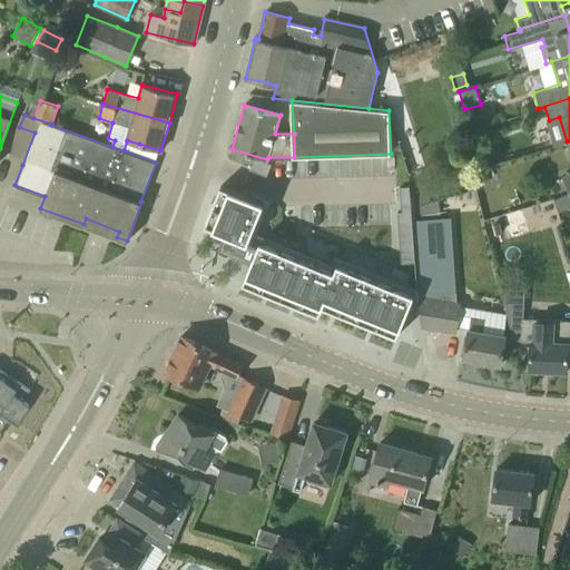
[(255,157),(249,169),(257,173),(263,160),(255,157)]
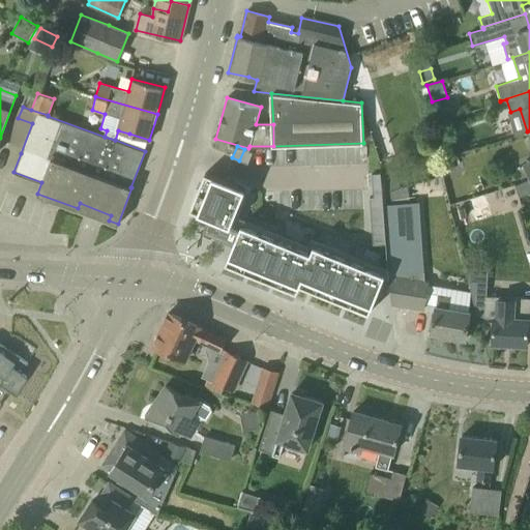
[(244,149),(239,160),(247,164),(253,152),(244,149)]
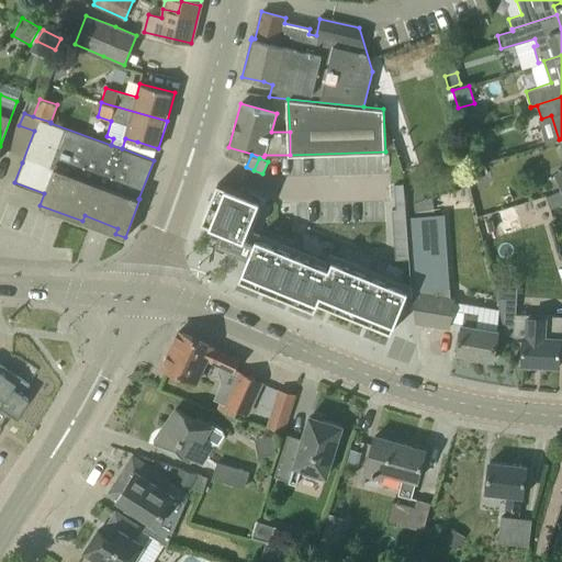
[(480,169),(469,172),(472,183),(479,181),(482,176),(480,169)]
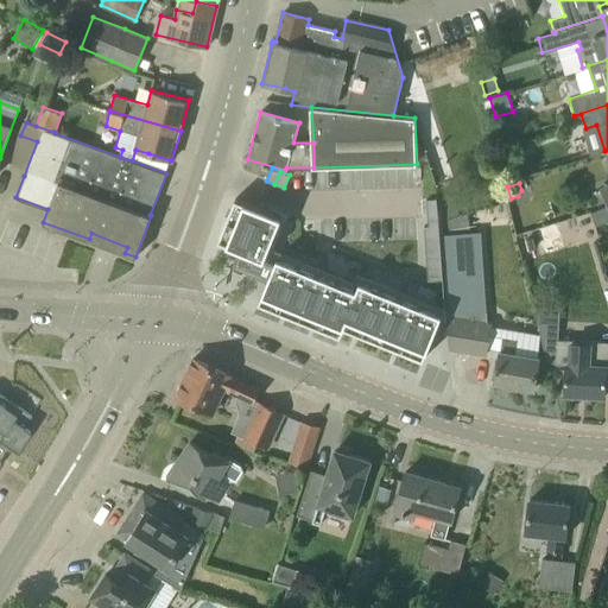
[(453,196),(438,201),(439,220),(458,215),(453,196)]
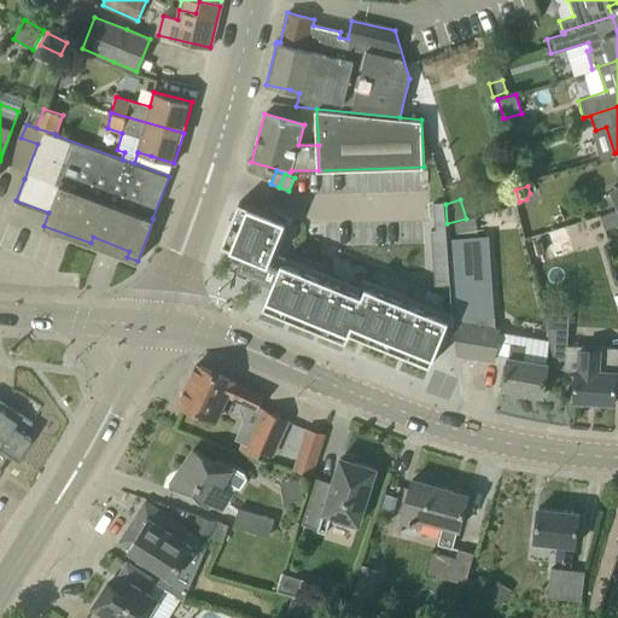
[(239,202),(221,244),(243,254),(237,268),(272,283),(262,307),(345,340),(349,332),(430,365),(448,319),(365,285),(361,293),(281,261),(279,264),(268,261),(285,220),(239,202)]
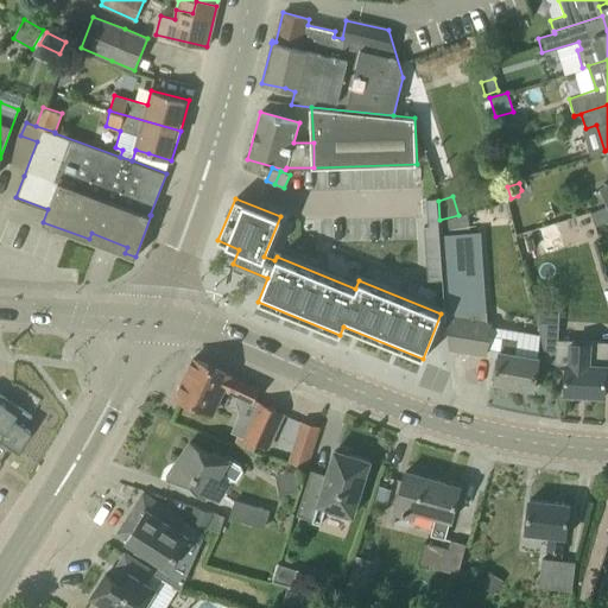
[(436,198),(426,200),(428,213),(437,211),(436,198)]
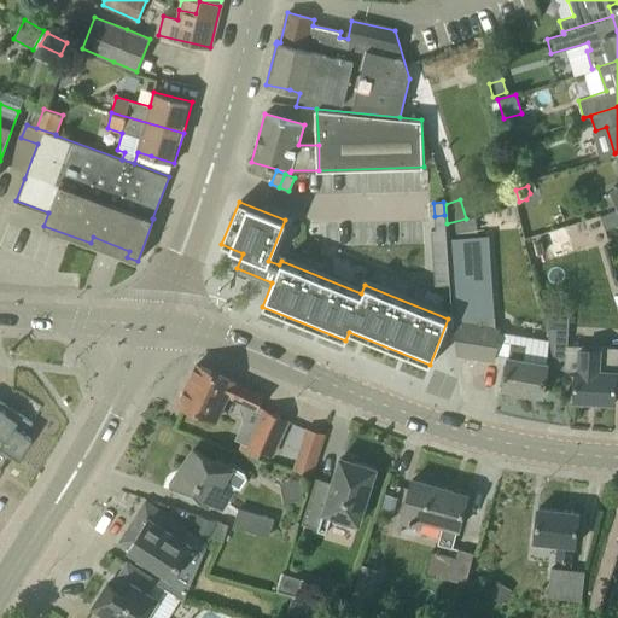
[(444,215),(435,216),(436,229),(444,228),(444,215)]
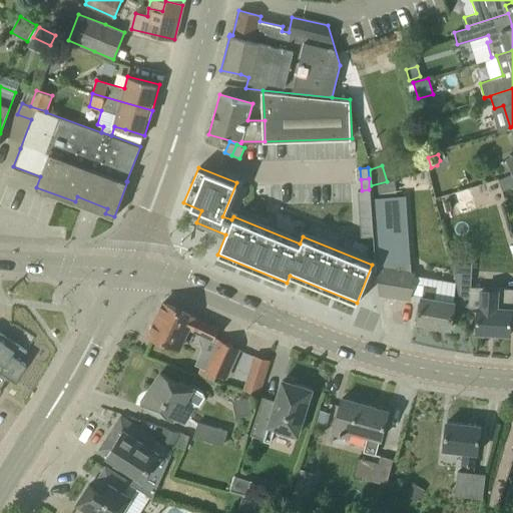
[(477,193),(499,188),(497,178),(456,187),(461,209),(480,204),(477,193)]
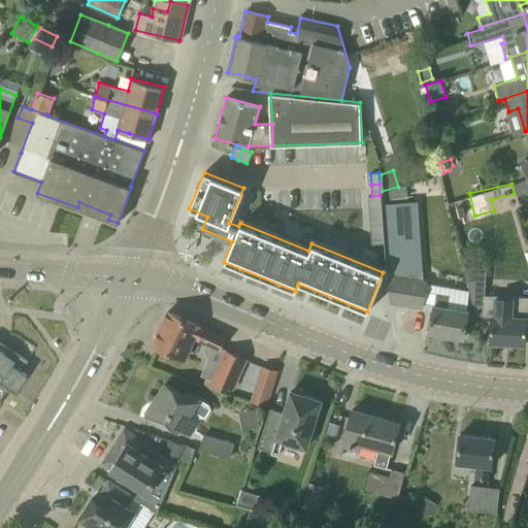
[(372,196),(368,197),(368,204),(381,203),(380,195),(372,196)]
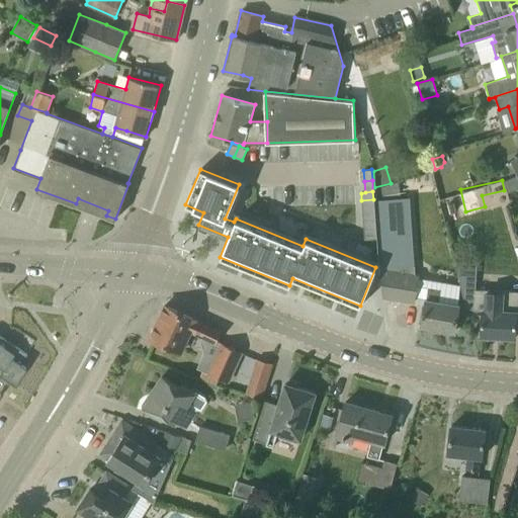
[(408,197),(374,200),(380,267),(380,268),(382,297),(413,301),(418,273),(415,273),(408,197)]
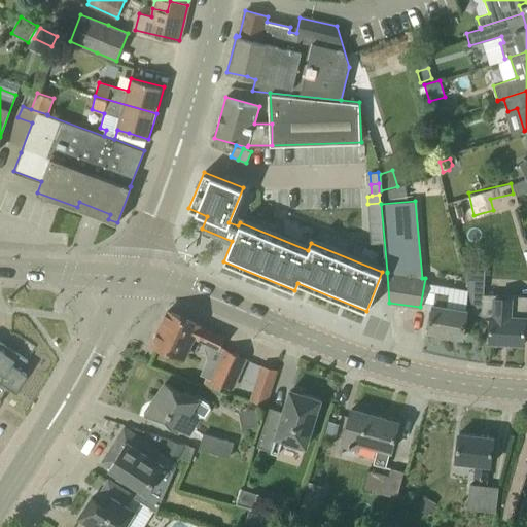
[(380,203),(367,204),(369,211),(381,211),(380,203)]
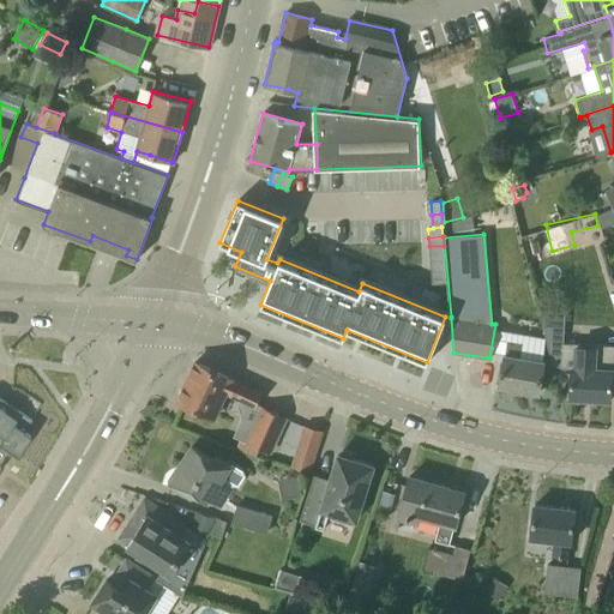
[(444,246),(429,246),(429,256),(444,254),(444,246)]
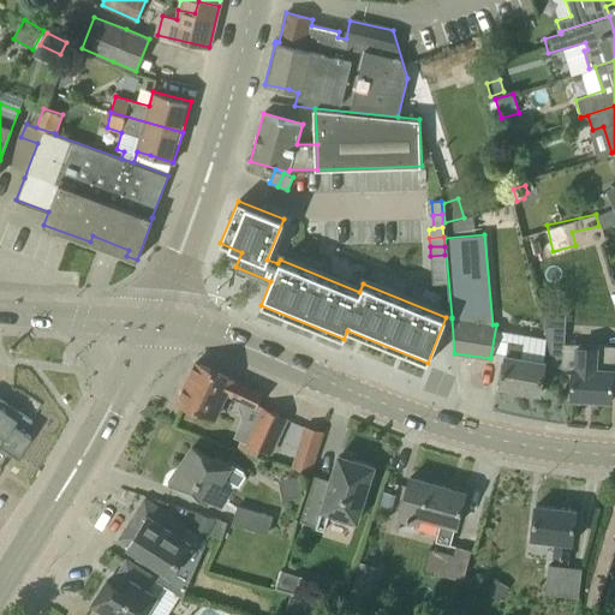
[(445,255),(430,256),(431,266),(446,264),(445,255)]
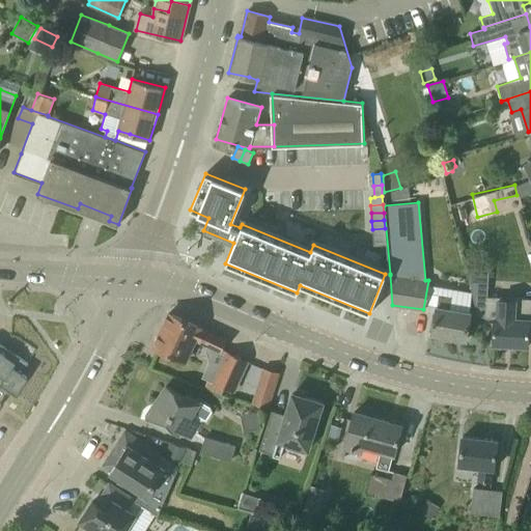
[(385,228),(372,229),(373,236),(385,236),(385,228)]
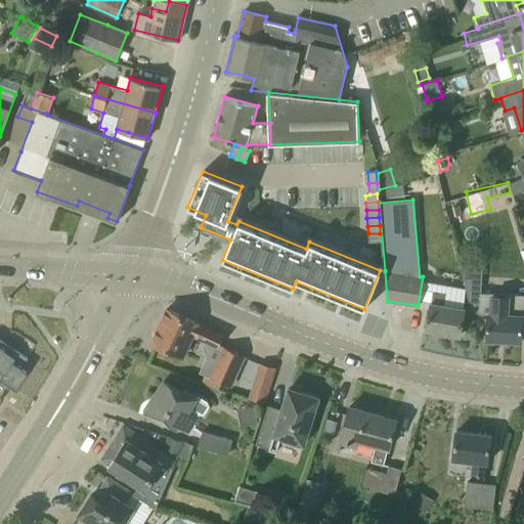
[(380,233),(368,233),(368,242),(381,241),(380,233)]
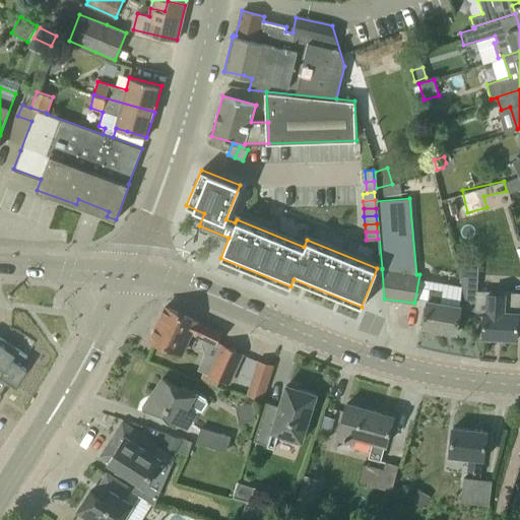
[(442,290),(430,288),(428,300),(423,326),(456,332),(460,306),(462,293),(442,289),(442,290)]
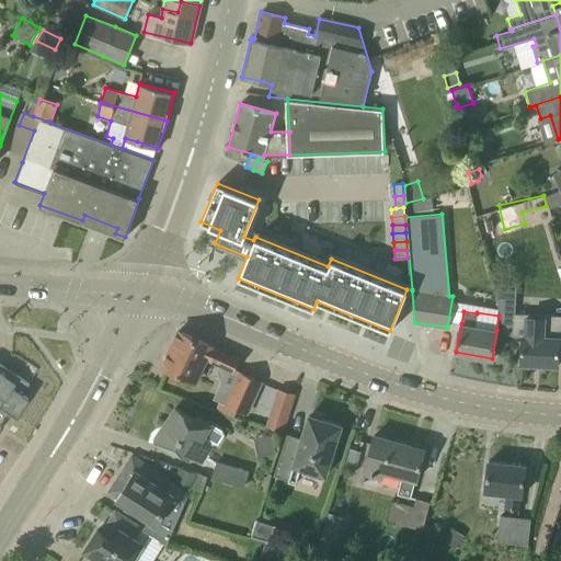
[(560,315),(513,313),(512,335),(523,336),(521,364),(558,366),(559,344),(559,338),(560,338),(560,315)]
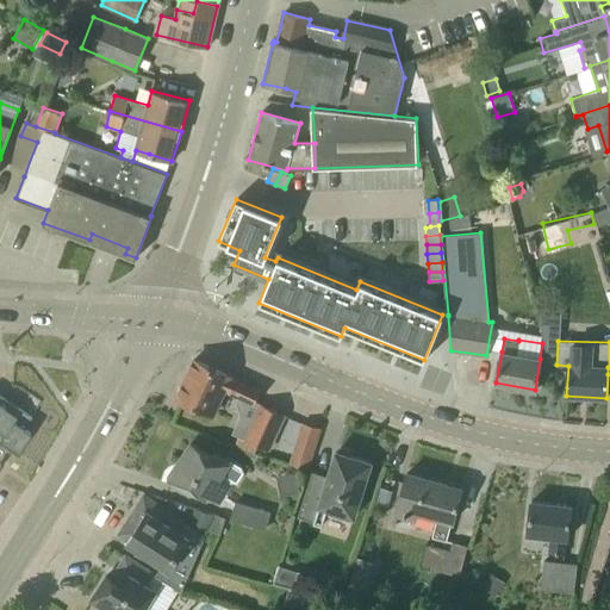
[(253,404),(260,390),(194,359),(176,397),(213,415),(224,390),(253,404)]
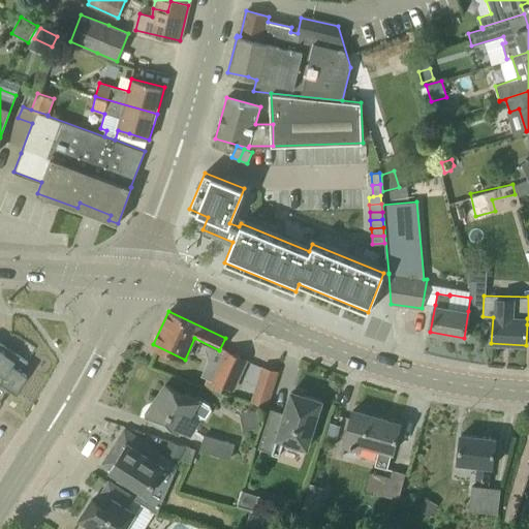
[(0,392),(4,385),(8,389),(13,392),(25,375),(20,372),(26,362),(0,344),(0,392)]
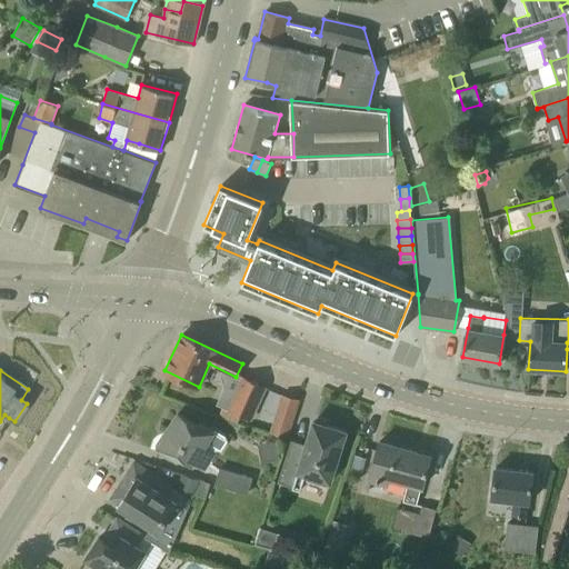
[(262,387),(243,378),(230,408),(249,417),(253,407),(262,387)]
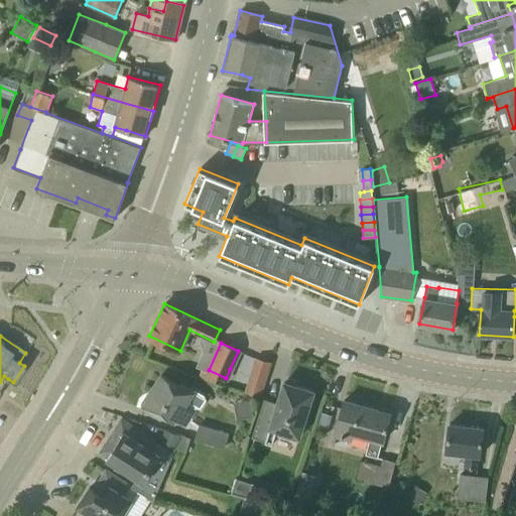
[(249,374),(244,391),(260,396),(265,379),(249,374)]
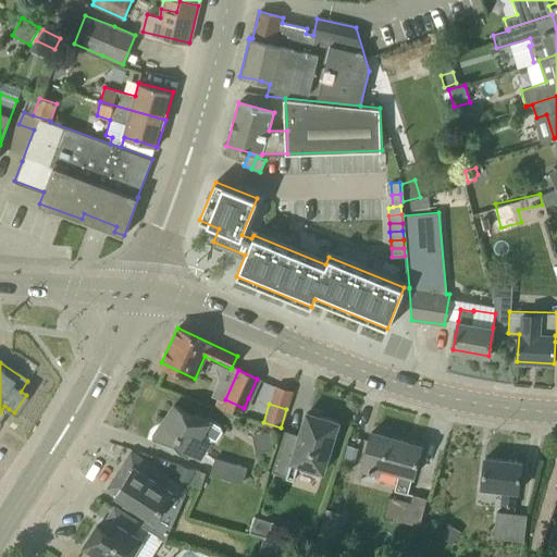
[(199,458),(209,443),(211,441),(217,441),(223,431),(220,426),(208,418),(206,420),(195,413),(193,417),(174,405),(153,436),(172,448),(173,448),(175,445),(188,454),(189,452),(199,458)]
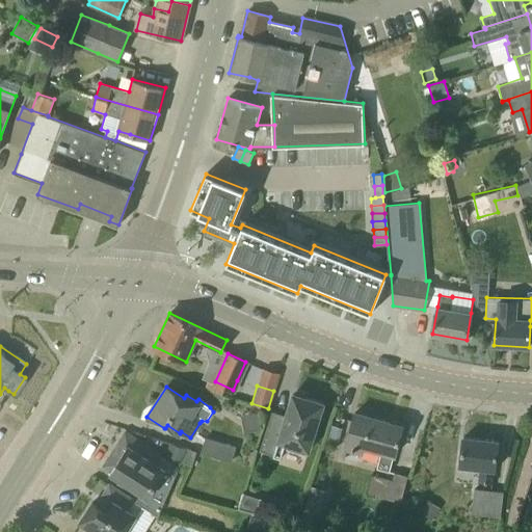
[(309,450),(323,403),(293,393),(286,416),(272,411),(260,450),(273,454),(273,456),(281,458),(284,447),(303,453),(304,449),(309,450)]
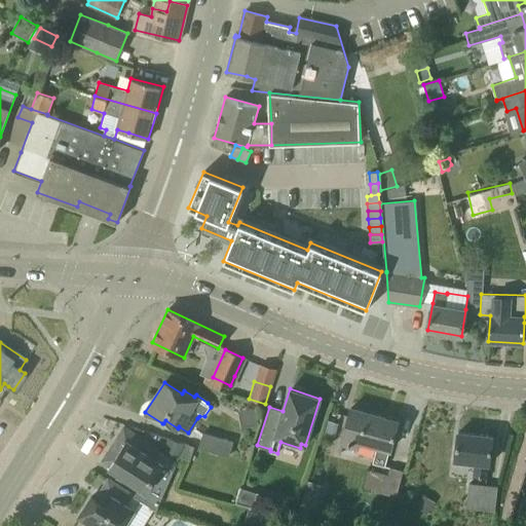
[(0,405),(0,433),(1,434),(13,412),(0,405)]
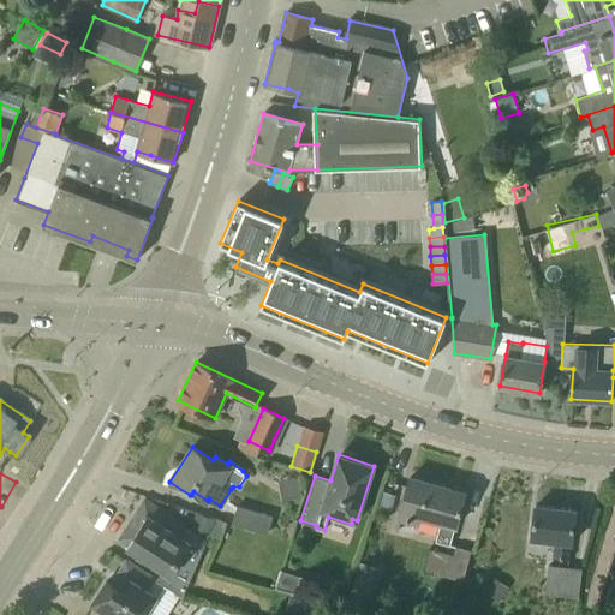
[(457,525),(459,515),(465,491),(410,477),(404,500),(399,517),(419,521),(421,515),(441,521),(435,541),(451,545),(455,525),(457,525)]
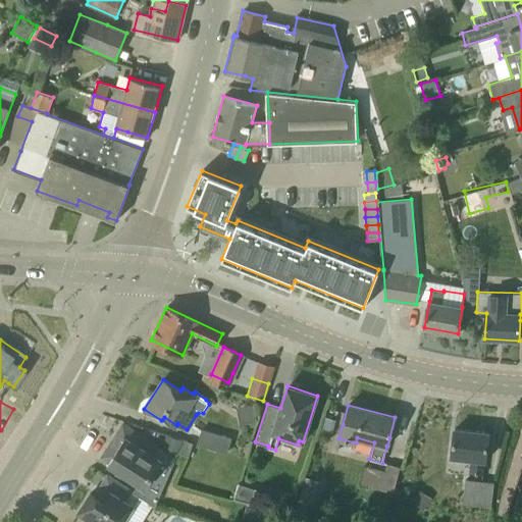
[(469,473),(483,475),(484,460),(485,461),(488,432),(455,428),(451,457),(471,459),(469,473)]
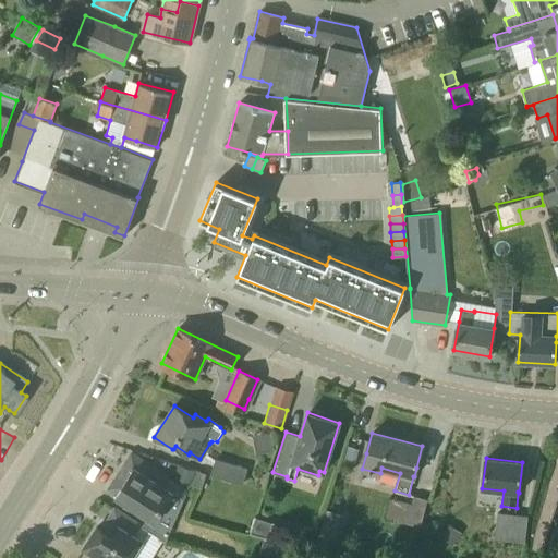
[(140,459),(117,495),(148,516),(142,525),(166,541),(184,499),(189,489),(176,482),(173,481),(140,459)]
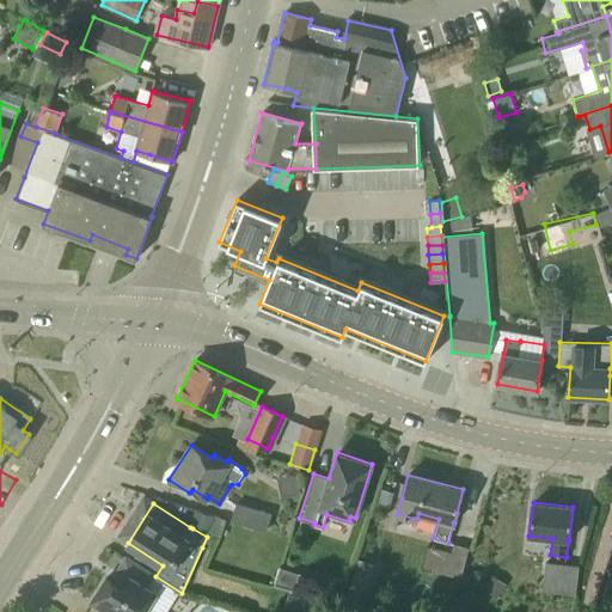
[(271,513),(236,503),(231,520),(265,531),(271,513)]
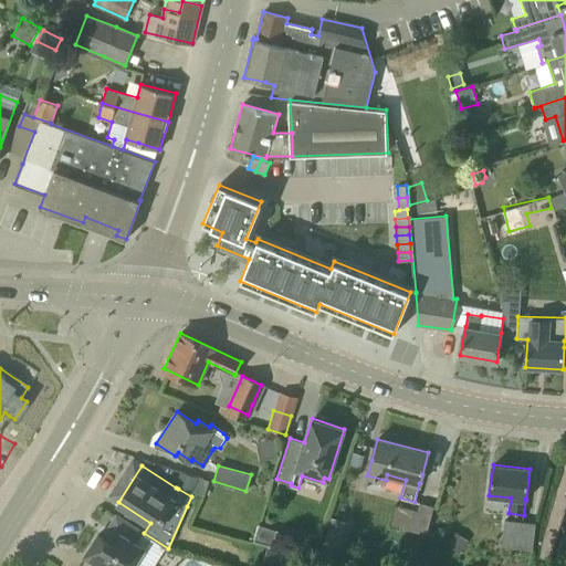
[(181,472),(176,488),(178,489),(192,493),(195,491),(199,479),(199,478),(181,472)]
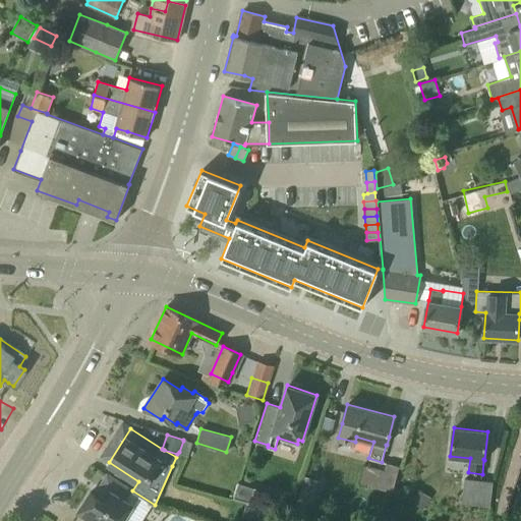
[(183,441),(179,452),(188,455),(192,443),(183,441)]
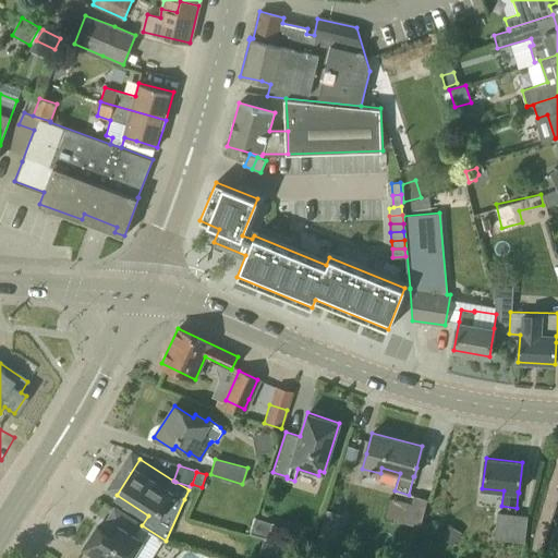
[(413,534),(415,525),(420,526),(427,499),(413,496),(411,504),(389,498),(384,517),(399,521),(397,528),(398,531),(413,534)]
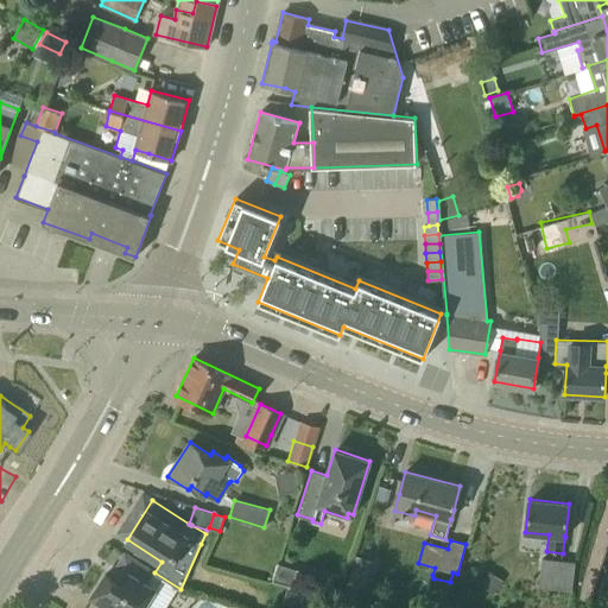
[(152,571),(145,567),(125,553),(111,577),(106,574),(90,597),(108,607),(141,607),(154,589),(144,582),(152,571)]
